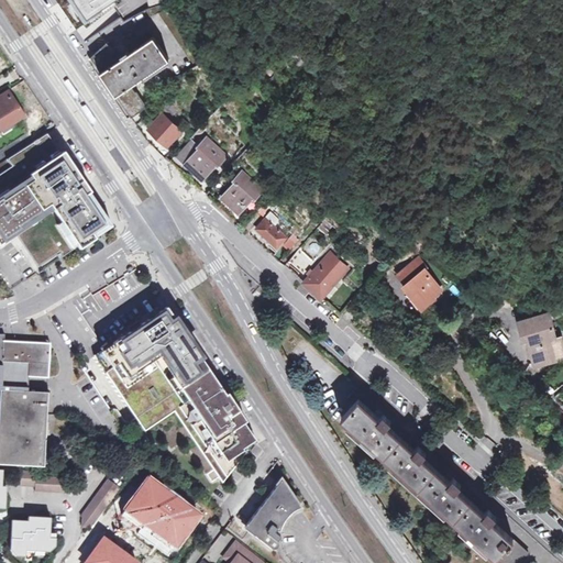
[(69,0),(85,21),(114,0),(69,0)]
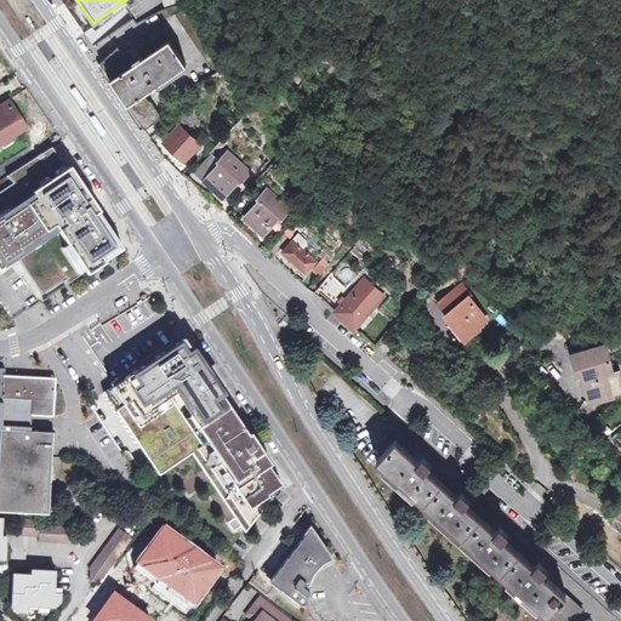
[(191,3),(175,12),(217,72),(232,62),(191,3)]
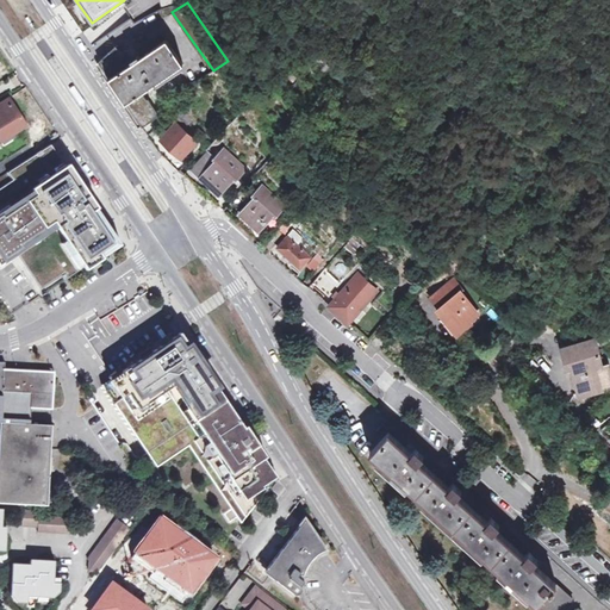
[(111,80),(126,101),(143,125),(154,120),(160,114),(150,100),(148,101),(142,93),(182,66),(166,39),(147,53),(144,49),(138,54),(141,57),(128,66),(124,61),(126,60),(119,49),(99,62),(111,80)]
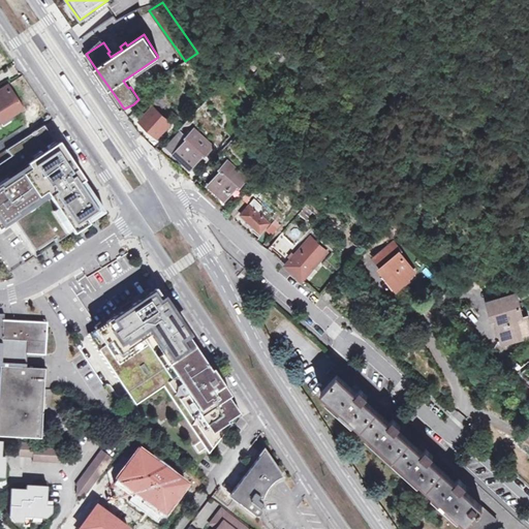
[(109,89),(110,88),(96,69),(95,70),(109,89)]
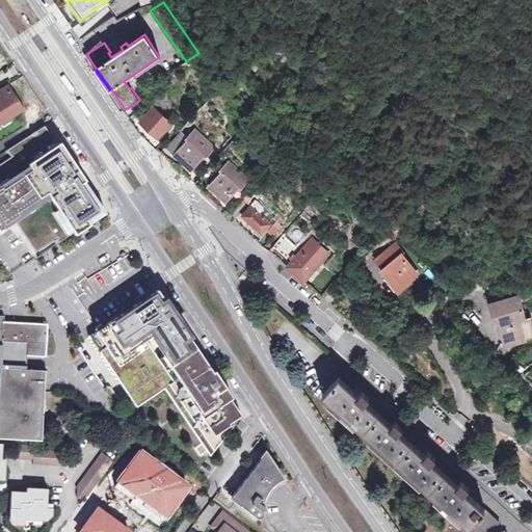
[(73,90),(62,76),(60,77),(58,78),(70,94),(73,90)]
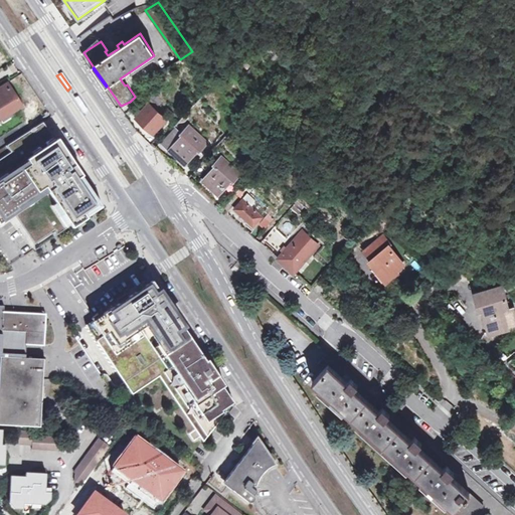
[(20,106),(6,83),(0,88),(0,118),(0,120),(20,106)]
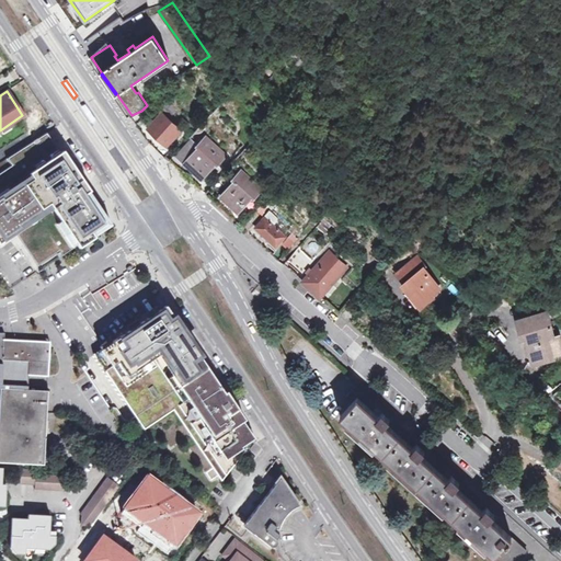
[(168,94),(160,102),(172,117),(178,114),(168,94)]
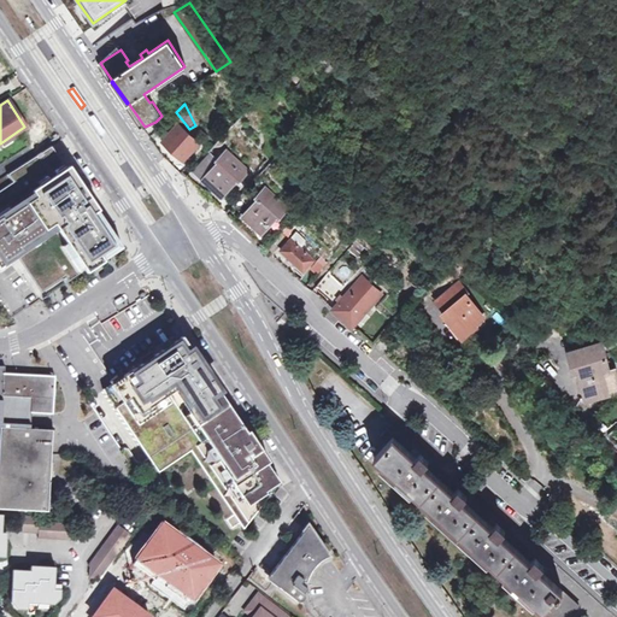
[(87,118),(99,136),(101,135),(104,134),(92,116),(87,118)]
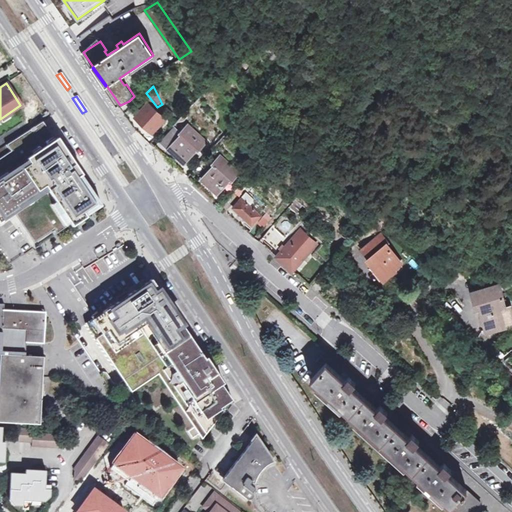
[(154,134),(167,120),(149,104),(136,118),(154,134)]
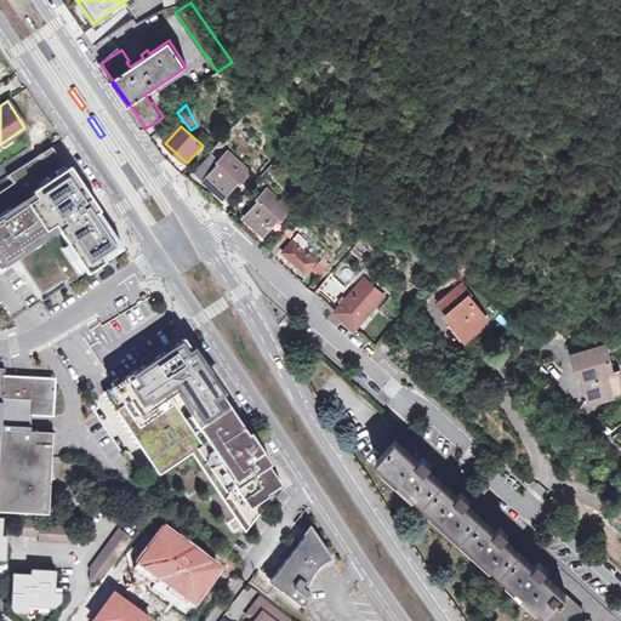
[(121,250),(52,147),(0,180),(0,269),(17,258),(41,296),(62,283),(64,286),(121,250)]
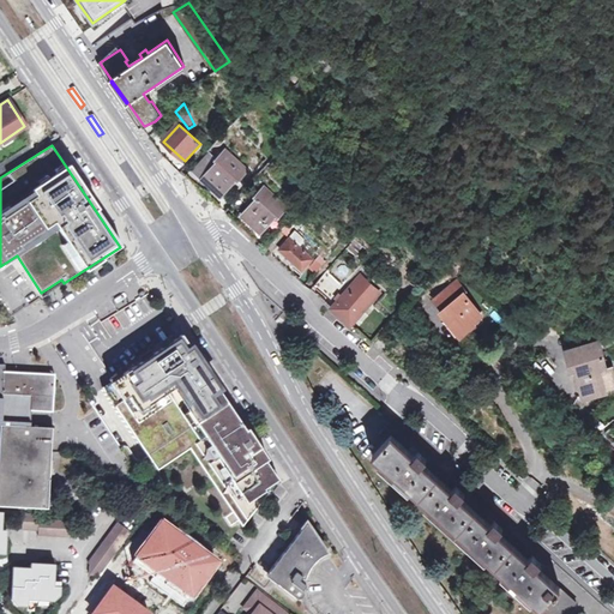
[(215,149),(214,150),(208,157),(212,162),(216,158),(221,154),(215,149)]
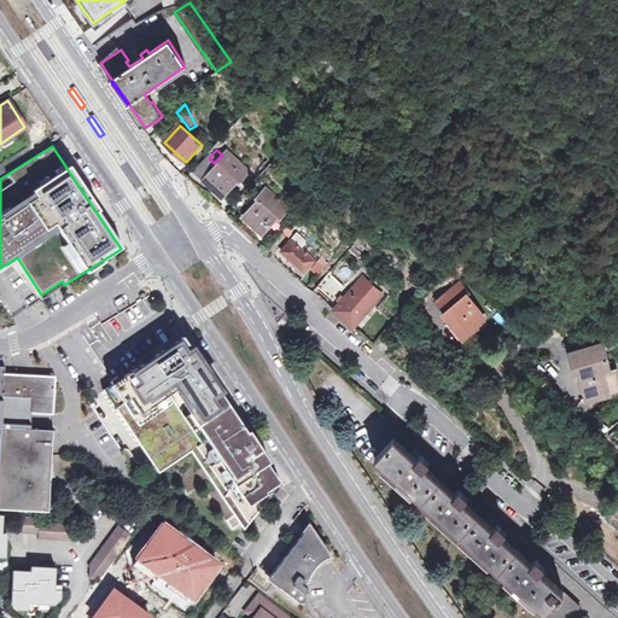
[(196,173),(204,180),(220,163),(217,159),(214,163),(209,158),(196,173)]
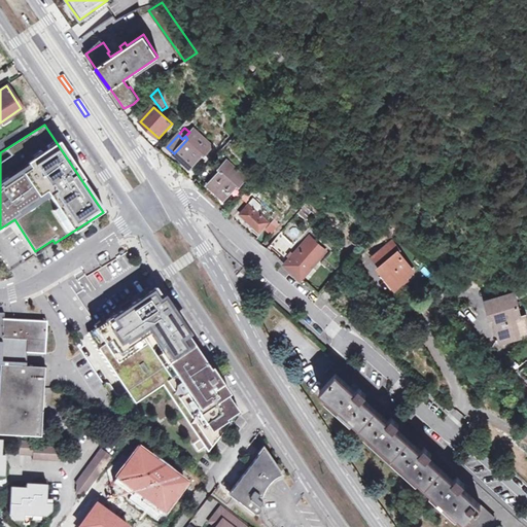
[(204,153),(187,139),(174,153),(189,169),(204,153)]
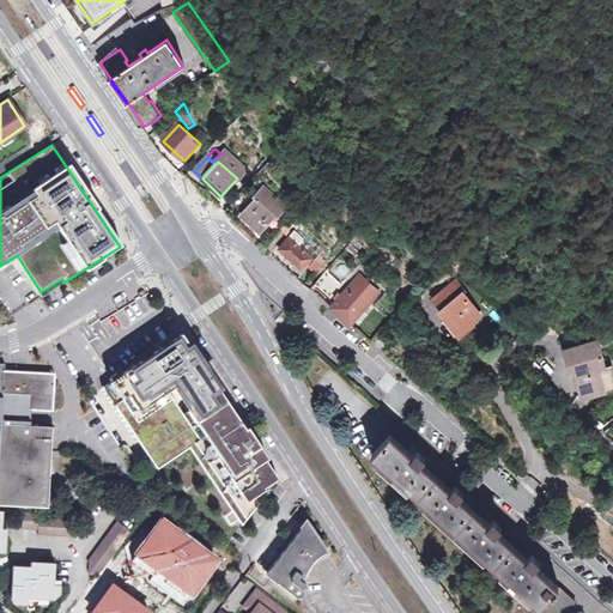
[(196,184),(202,178),(194,171),(188,177),(196,184)]
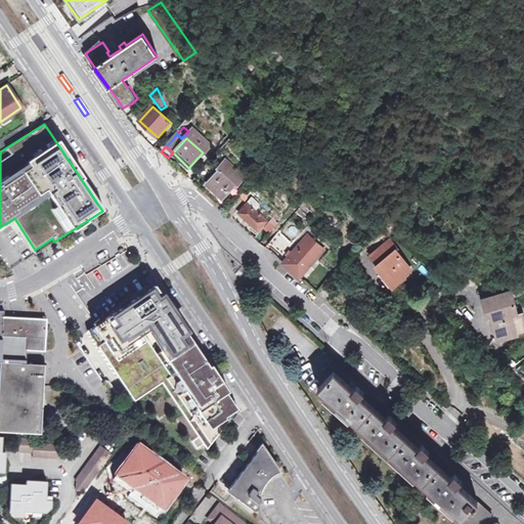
[(203,190),(218,204),(236,184),(221,170),(203,190)]
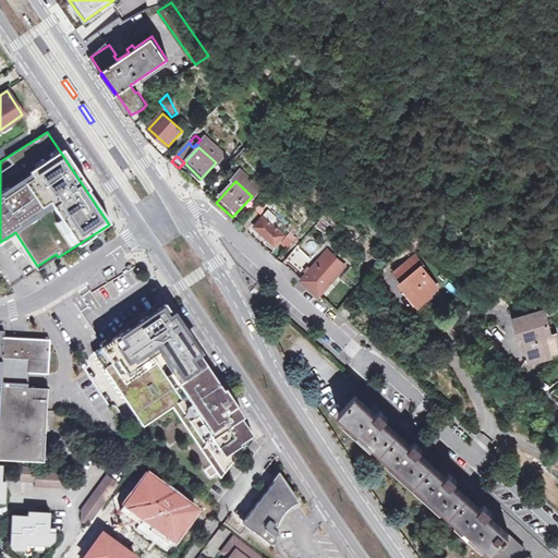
[(276,246),(286,237),(274,225),(278,220),(268,210),(254,227),(276,246)]
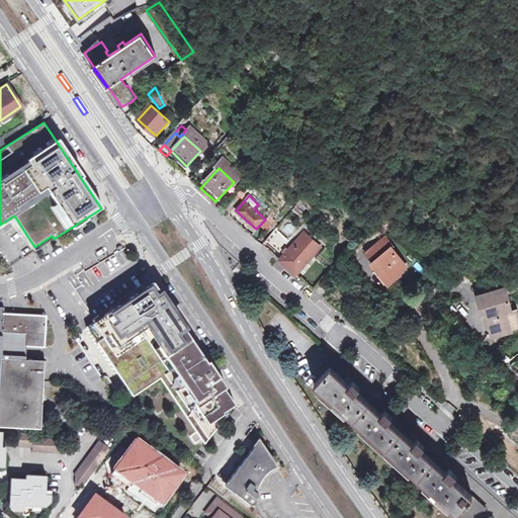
[(258,242),(266,233),(261,228),(253,237),(258,242)]
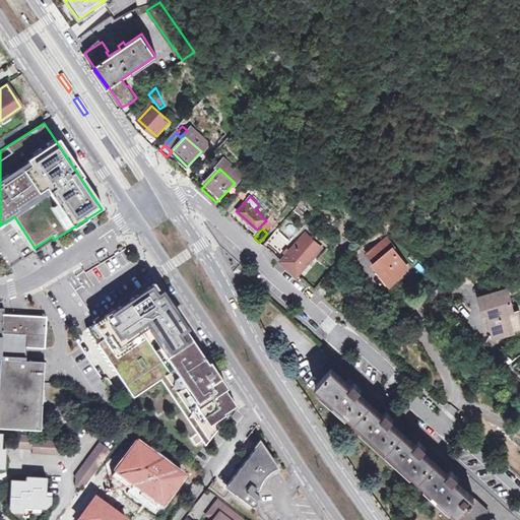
[(290,245),(276,232),(267,243),(281,255),(290,245)]
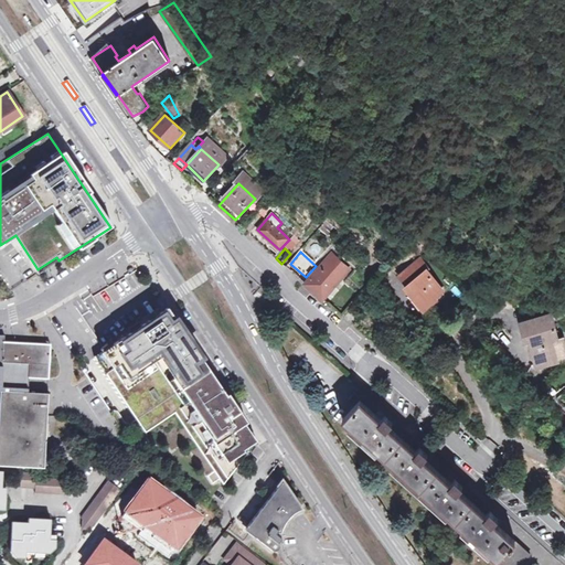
[(350,269),(332,254),(328,257),(345,274),(350,269)]
